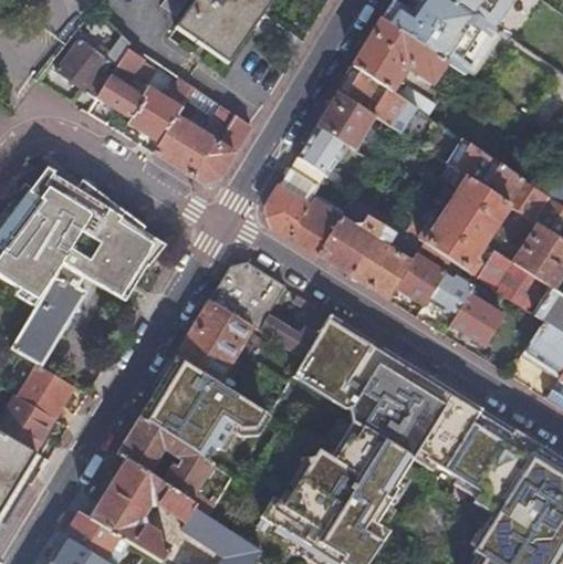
[(0,0),(0,1),(41,32),(65,0),(0,0)]
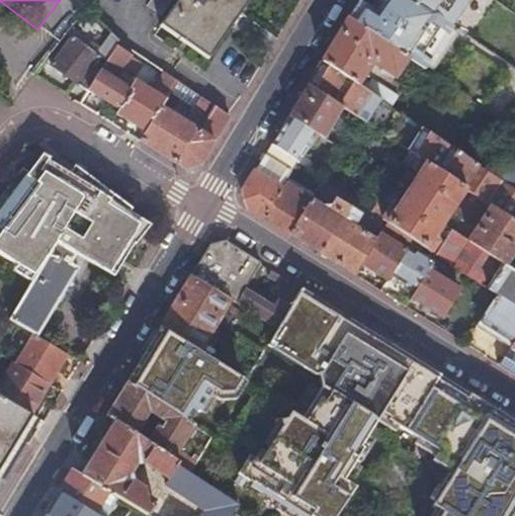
[(184,0),(167,26),(212,58),(237,22),(242,15),(251,0),(184,0)]
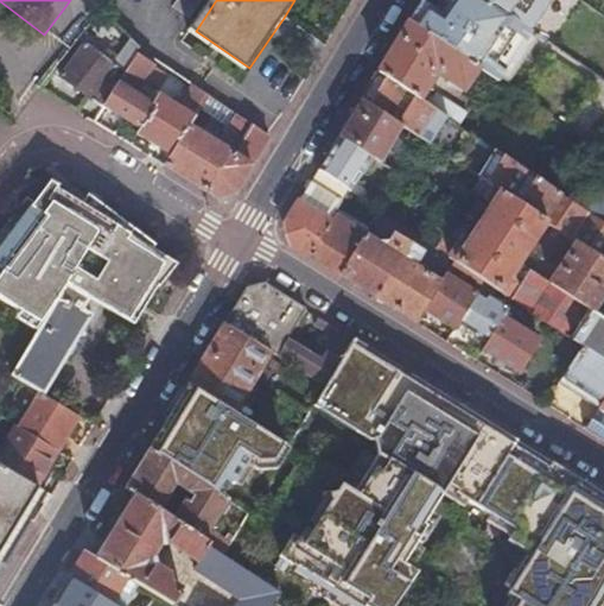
[(421,0),(409,19),(488,71),(500,79),(502,76),(532,32),(534,30),(489,0),(451,0),(443,12),(436,7),(425,0),(421,0)]
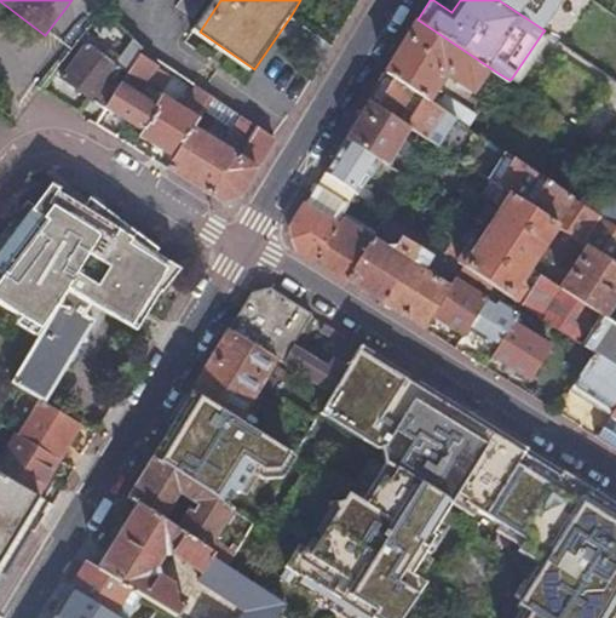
[(449,0),(444,7),(452,12),(460,0),(449,0)]
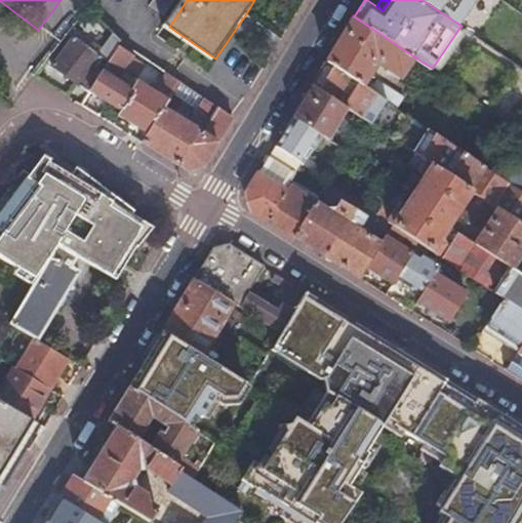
[(346,32),(327,61),(364,85),(399,108),(406,96),(378,79),(376,82),(369,78),(371,74),(375,76),(379,69),(376,67),(373,54),(378,53),(380,63),(402,77),(410,64),(417,68),(422,62),(354,16),(346,32)]
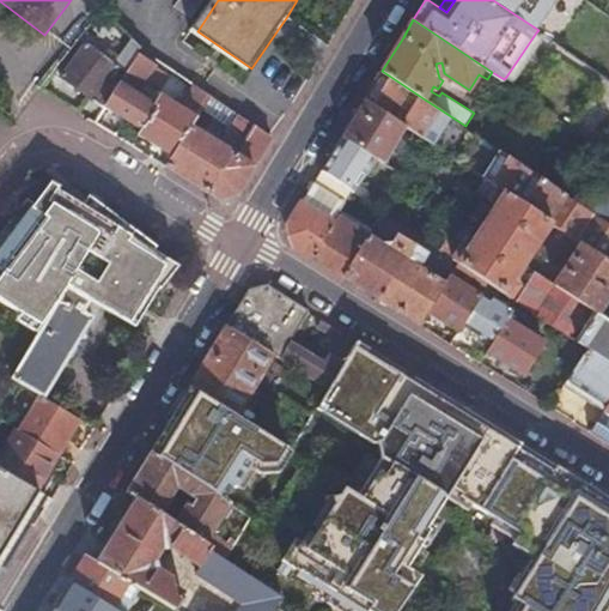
[(536,32),(506,77),(515,82),(544,38),(536,32)]
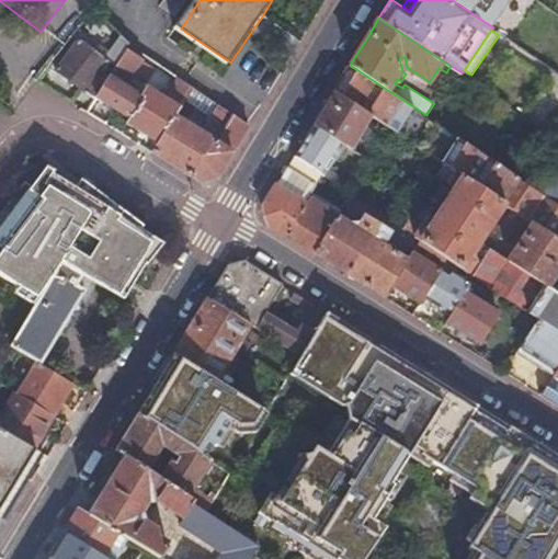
[(95,97),(98,94),(116,65),(80,37),(57,68),(95,97)]
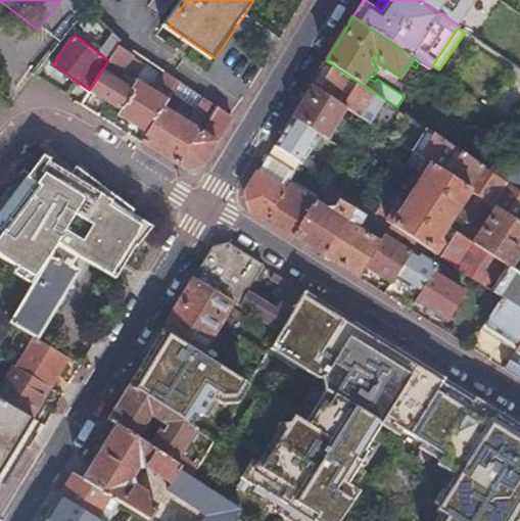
[(116,111),(148,131),(163,106),(181,79),(167,69),(153,89),(137,80),(132,87),(126,83),(129,78),(124,75),(127,69),(136,75),(144,61),(136,56),(136,55),(119,44),(108,60),(91,88),(121,106),(116,111)]
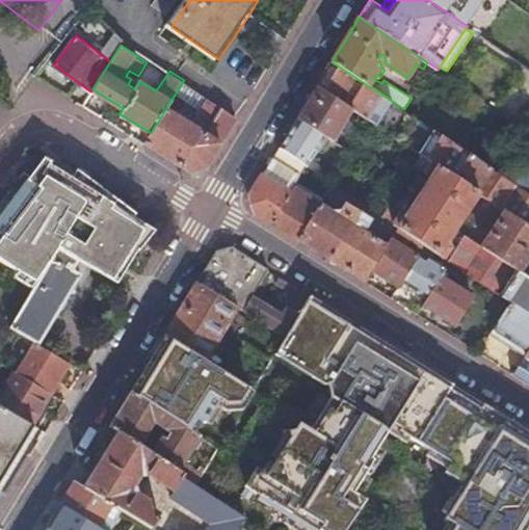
[(322,78),(318,84),(354,108),(369,86),(332,61),(322,78)]
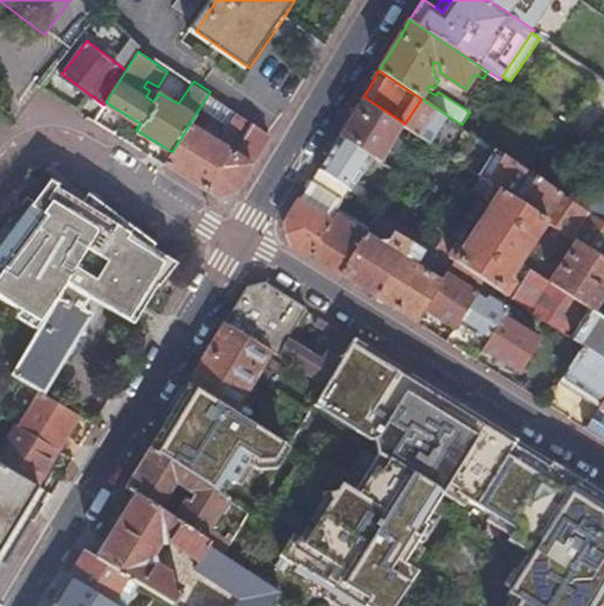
[(357,106),(341,133),(379,158),(383,161),(405,124),(363,96),(357,106)]
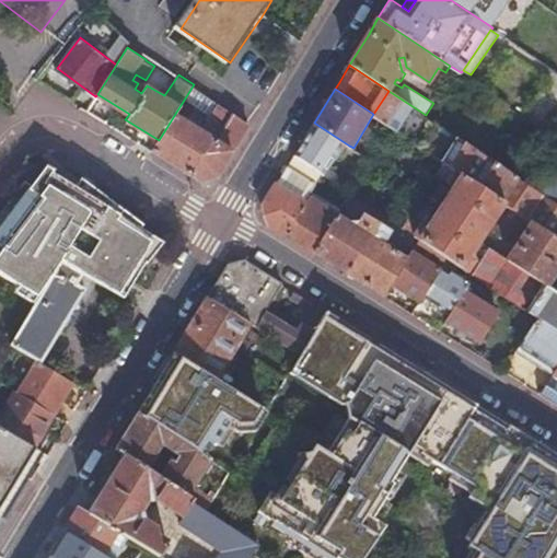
[(159,140),(152,150),(161,155),(200,179),(218,176),(251,123),(220,102),(201,130),(175,114),(159,140)]
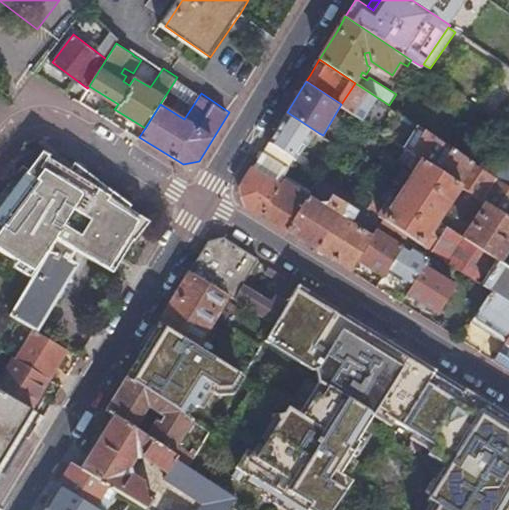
[(377,129),(407,148),(419,157),(460,183),(474,161),(392,107),(378,128),(377,129)]
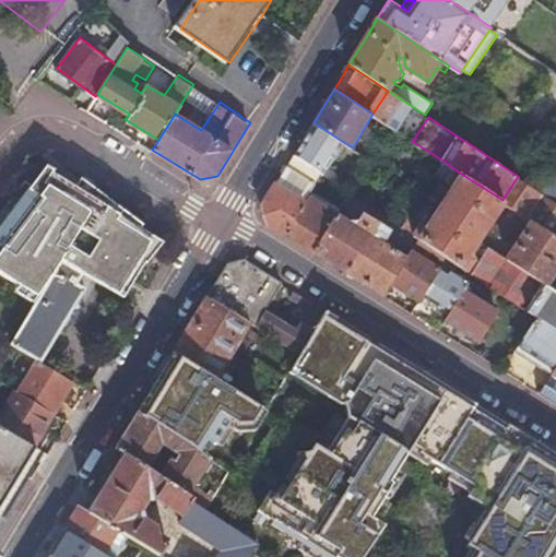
[(306,135),(295,153),(324,174),(326,175),(340,151),(344,153),(349,145),(314,122),(306,135)]
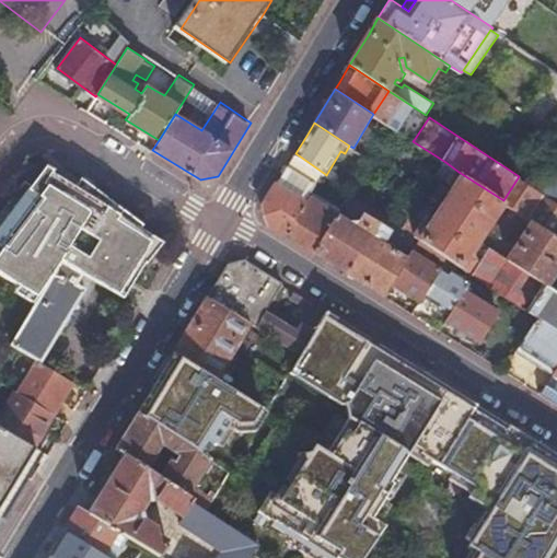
[(296,153),(288,166),(318,185),(325,174),(296,153)]
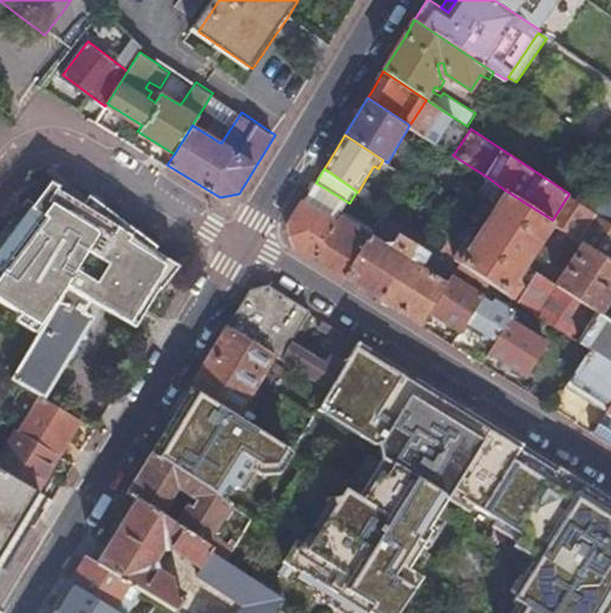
[(610,168),(587,206),(610,221),(610,168)]
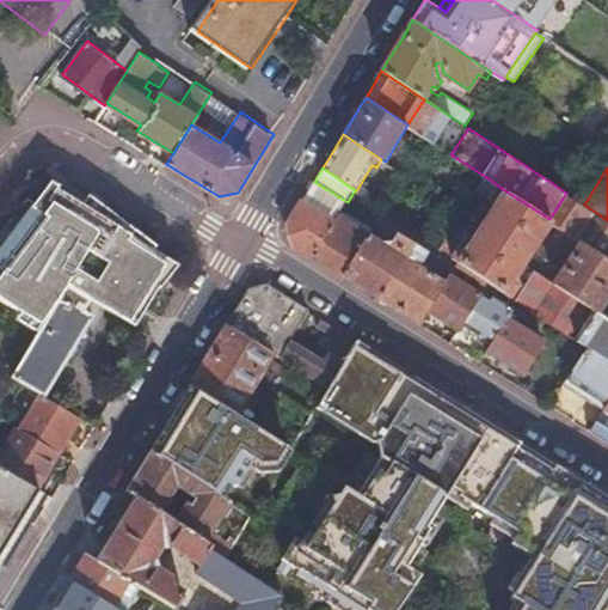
[(0,264),(5,268),(0,275),(0,294),(42,323),(68,282),(102,303),(136,323),(148,304),(174,260),(109,219),(99,213),(91,207),(50,182),(0,249),(0,264)]
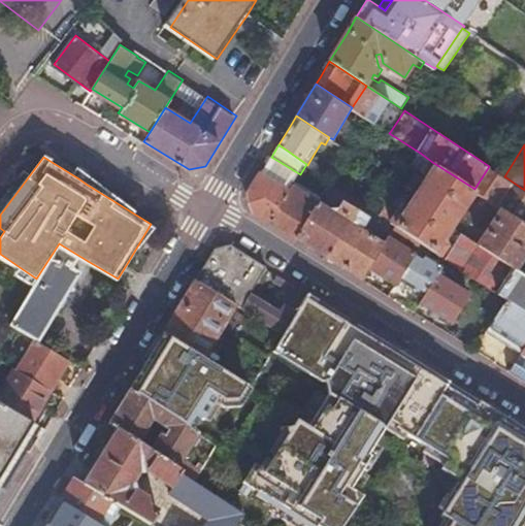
[(399,211),(392,221),(398,225),(424,241),(441,254),(449,243),(446,237),(477,190),(474,189),(432,162),(426,171),(429,178),(406,212),(399,211)]
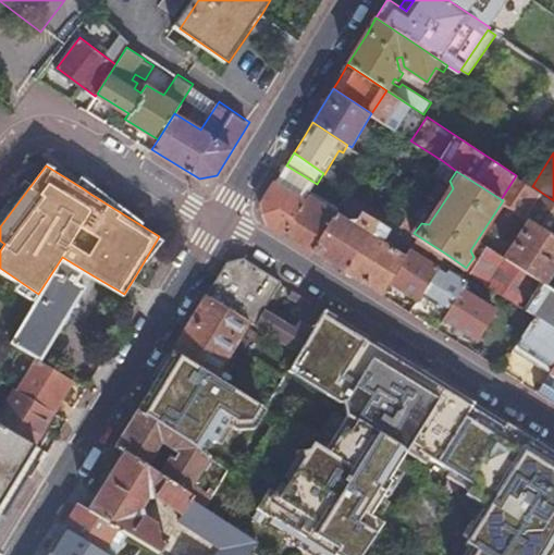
[(553,200),(532,186),(516,175),(501,199),(503,200),(532,220),(553,233),(553,200)]
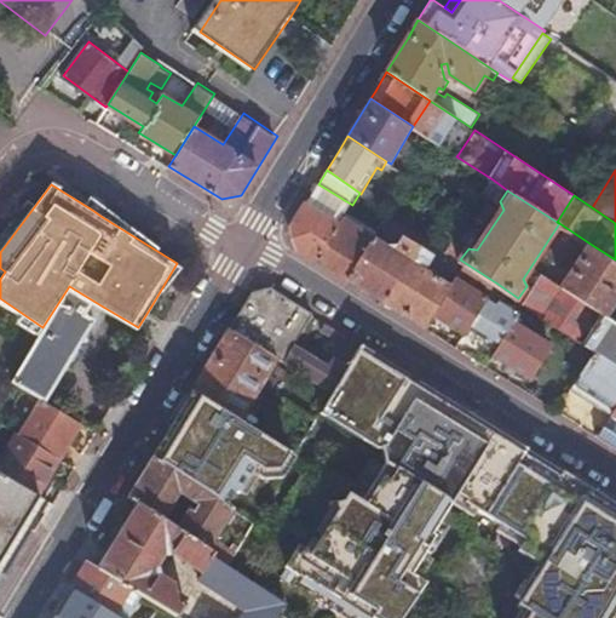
[(333,212),(310,198),(308,202),(292,228),(297,246),(317,258),(337,227),(338,224),(328,218),(333,212)]
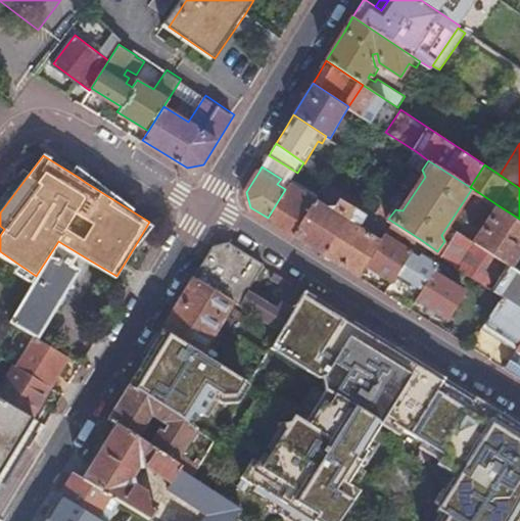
[(284,191),(268,218),(284,229),(293,234),(309,208),(285,192),(284,191)]
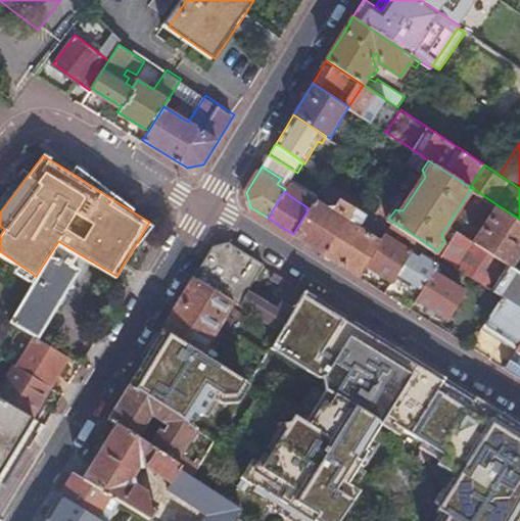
[(316,198),(309,208),(293,234),(326,253),(356,206),(340,196),(336,204),(327,205),(317,199),(316,198)]
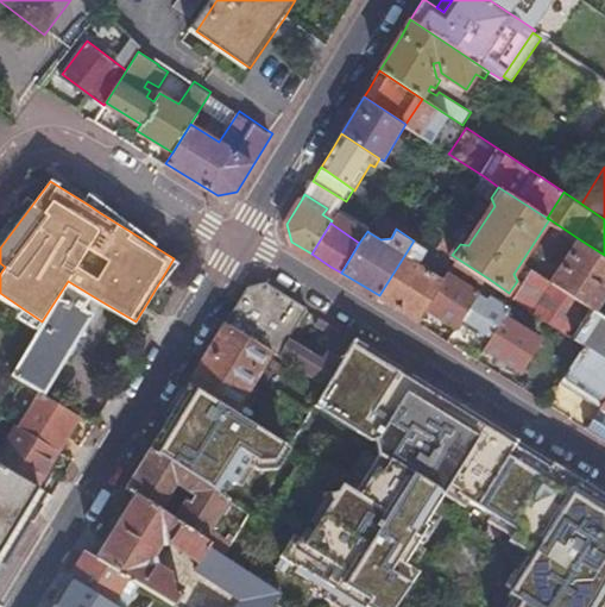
[(427,249),(414,241),(379,295),(388,301),(418,320),(428,306),(445,279),(418,262),(427,249)]
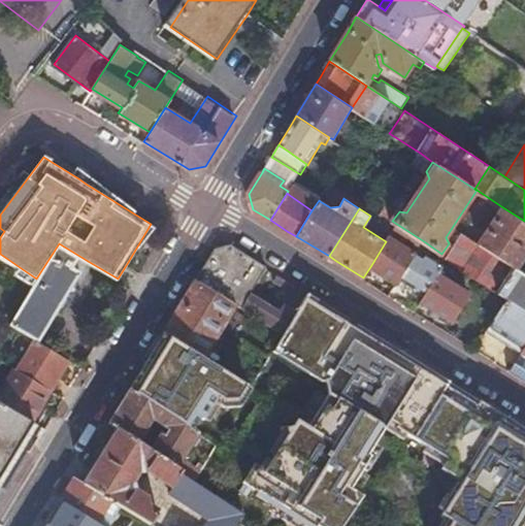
[(517,267),(524,255),(524,221),(504,208),(481,242),(511,263),(517,267)]
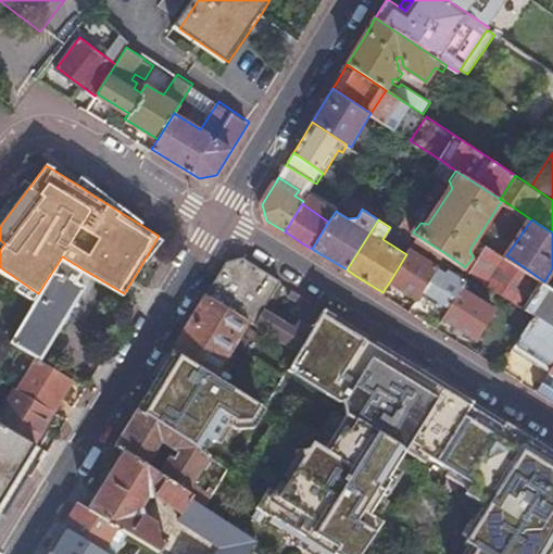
[(436,267),(411,251),(410,251),(406,254),(391,279),(418,296),(420,292),(436,267)]
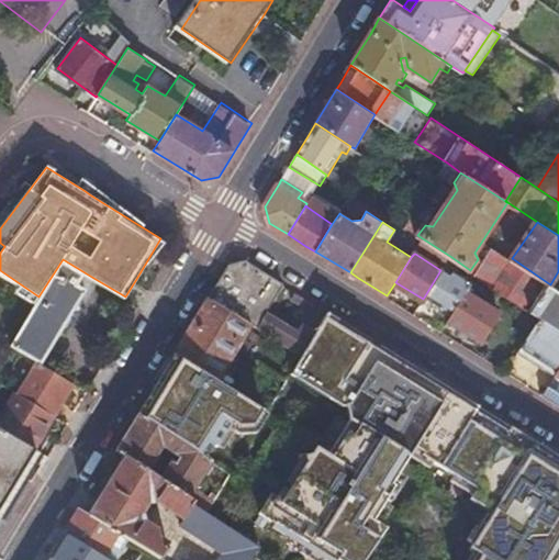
[(42,361),(93,278),(63,259),(10,344),(40,360),(42,361)]
